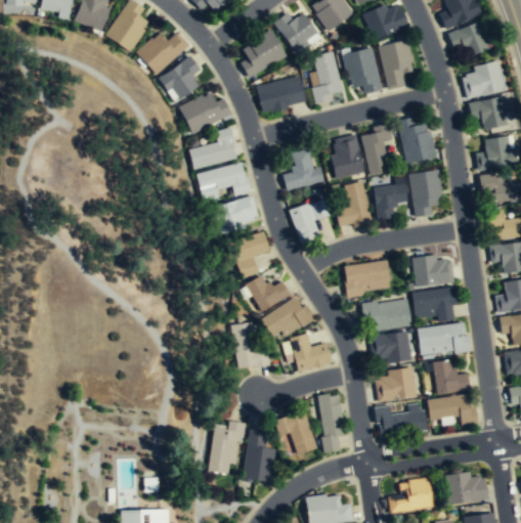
[(42,0),(41,9),(70,13),(71,0),(42,0)]
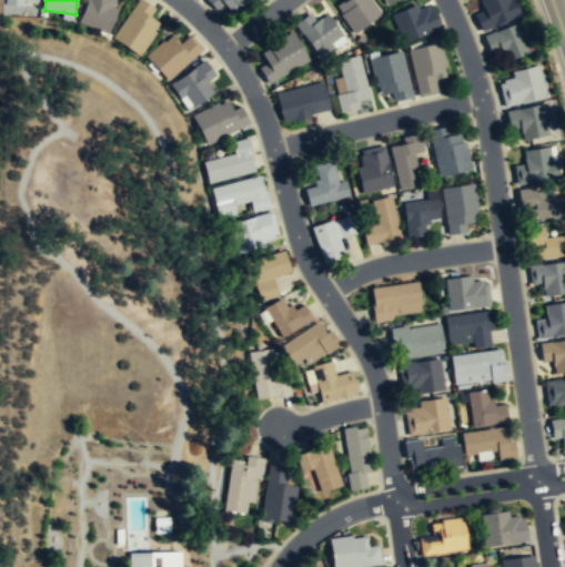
[(89,0),(81,21),(110,33),(120,9),(114,7),(117,0),(89,0)]
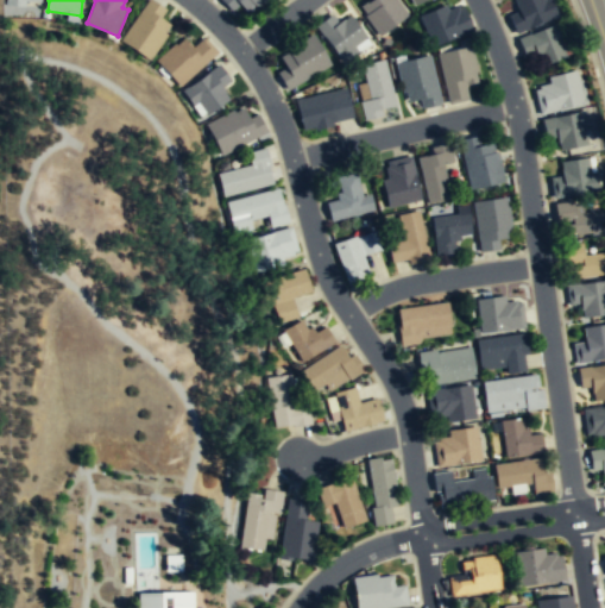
[(150,0),(124,42),(152,61),(169,36),(166,33),(172,25),(162,19),(168,10),(152,0),(150,0)]
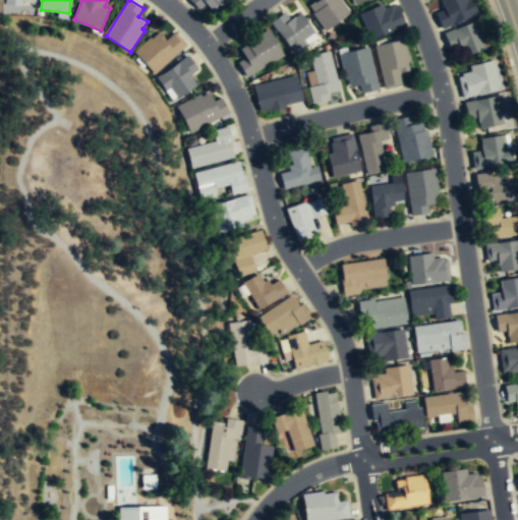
[(207,4),(214,11),(219,4),(222,7),(229,0),(190,0),(200,10),(207,4)]
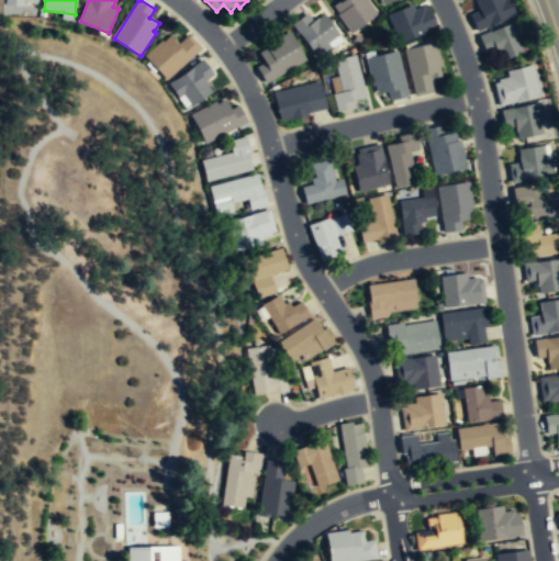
[(339,15),(353,34),(379,14),(368,0),(343,0),(335,6),(341,13),(339,15)]
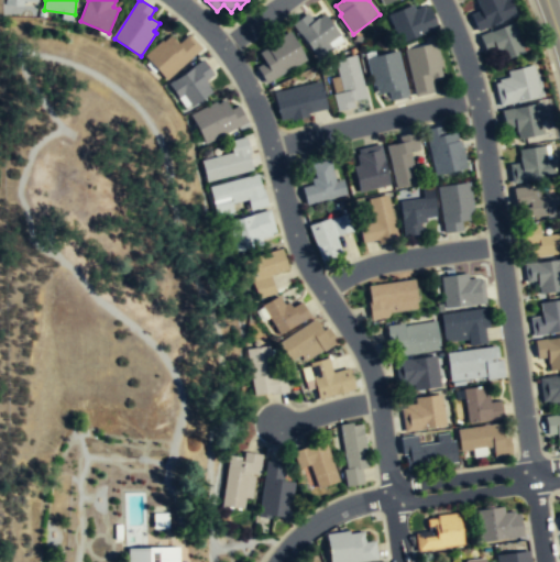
[(511,0),(518,15),(480,32),(472,14),(482,11),(478,0),(511,0)]
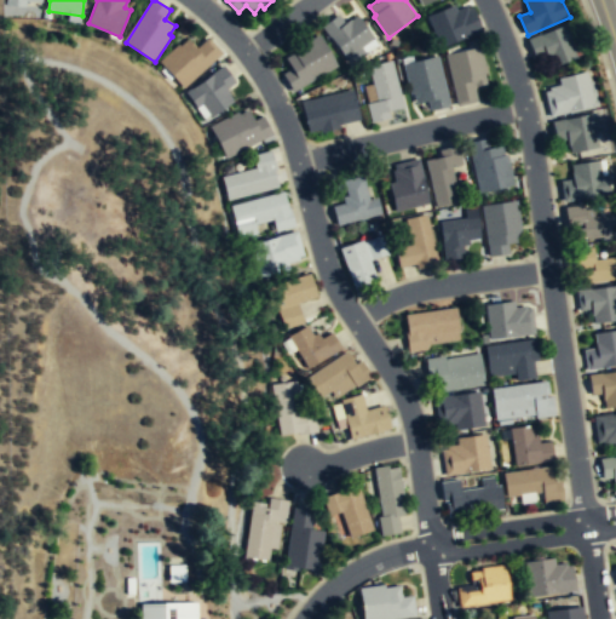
[(442,49),(484,32),(475,7),(471,9),(470,6),(459,11),(456,5),(430,17),(442,49)]
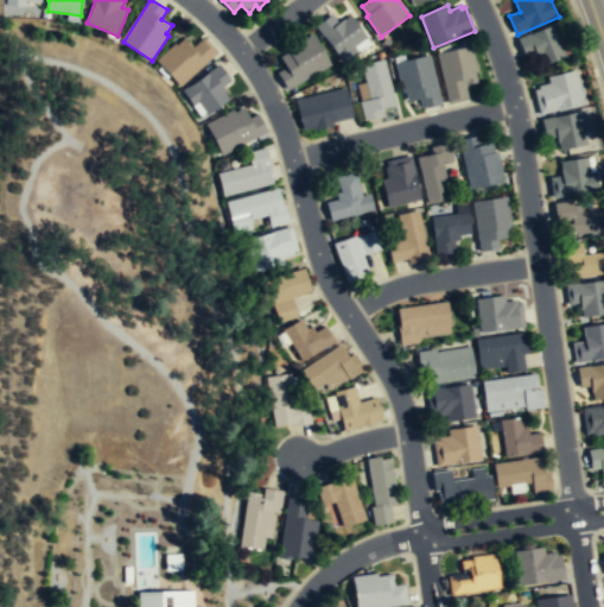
[(360,51),(357,48),(369,38),(353,16),(341,24),(334,14),(319,25),(344,63),(360,51)]
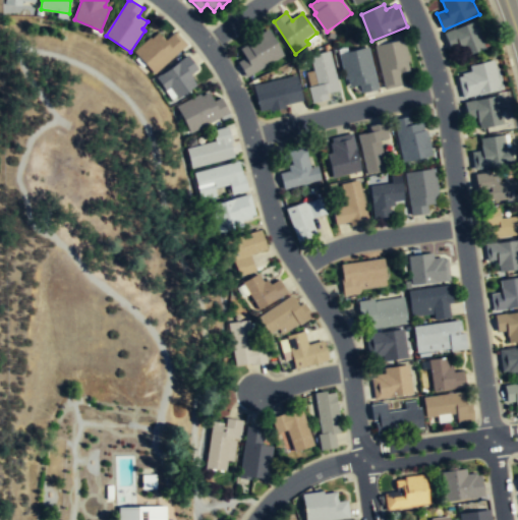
[(463,47),(467,57),(487,48),(482,37),(487,34),(480,18),(445,34),(452,51),(463,47)]
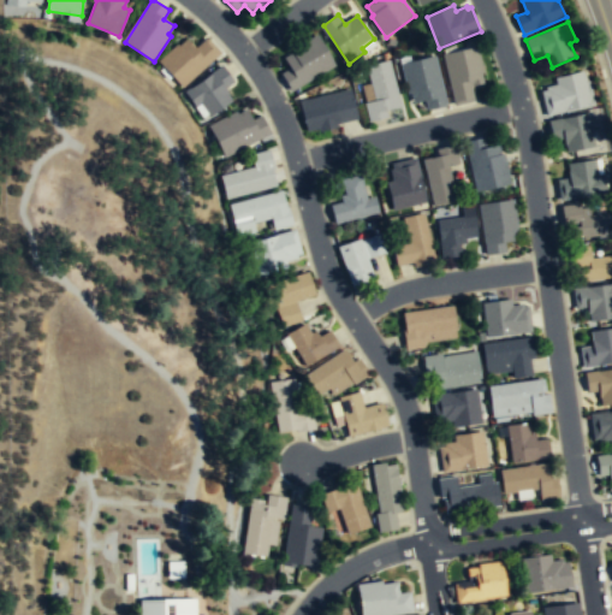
[(337,66),(320,35),(292,49),(293,53),(285,58),(291,69),(283,74),(292,92),(337,66)]
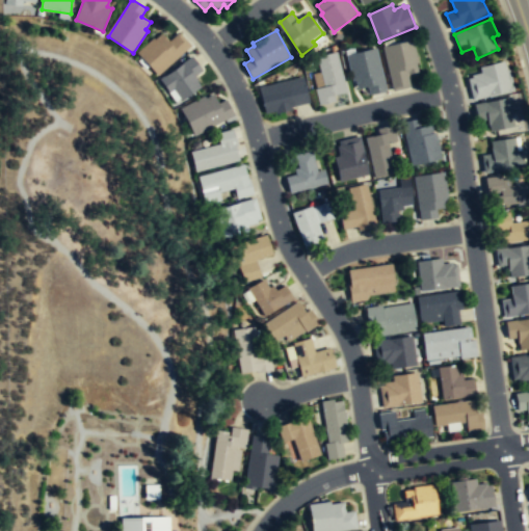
[(192,46),(180,32),(169,42),(163,33),(156,40),(155,38),(138,53),(160,77),(192,46)]
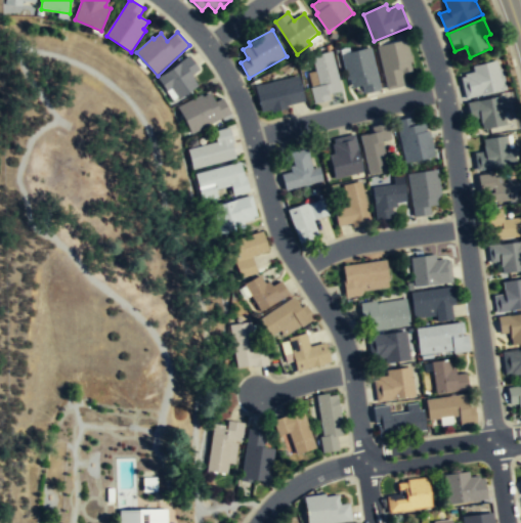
[(405,86),(402,74),(414,72),(411,62),(414,61),(408,40),(379,47),(389,90),(405,86)]
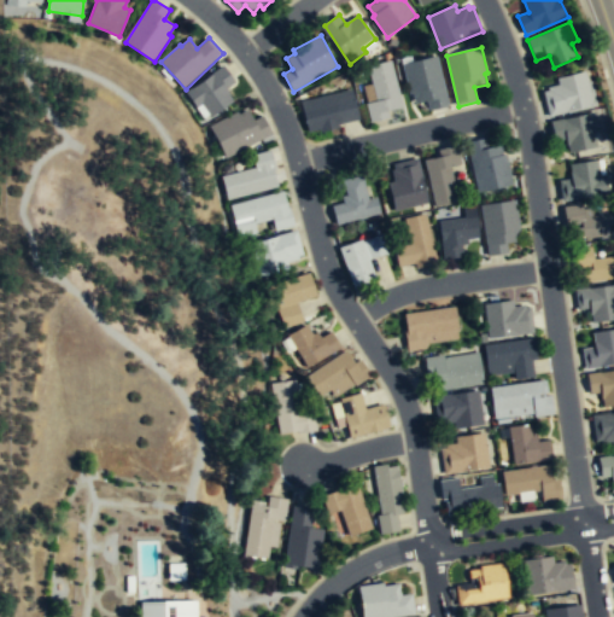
[(416,104),(428,102),(431,111),(450,108),(439,56),(409,63),(416,104)]
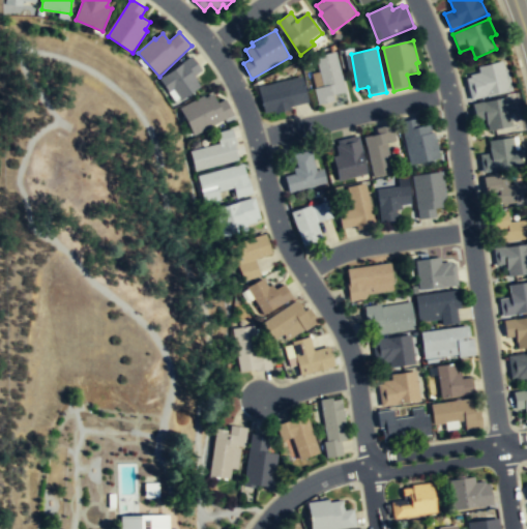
[(320,106),(335,101),(333,95),(347,90),(337,53),(318,57),(324,87),(316,89),(320,106)]
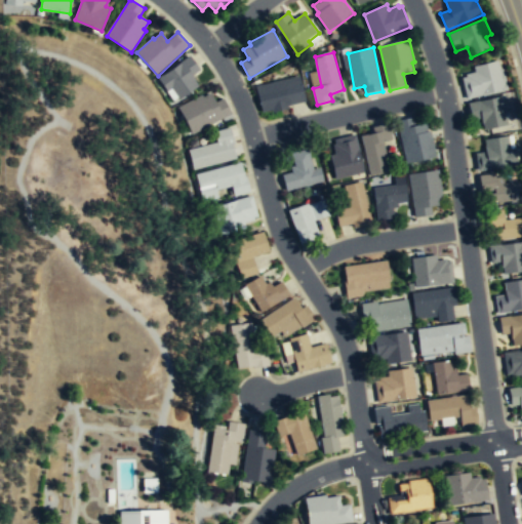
[(159,79),(167,92),(172,89),(181,101),(200,86),(193,76),(201,70),(191,55),(159,79)]
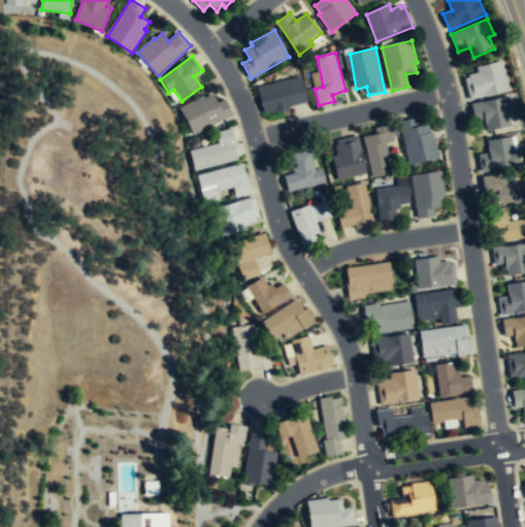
[(469,75),(470,77),(465,78),(470,100),(509,90),(501,61),(478,67),(479,72),(469,75)]
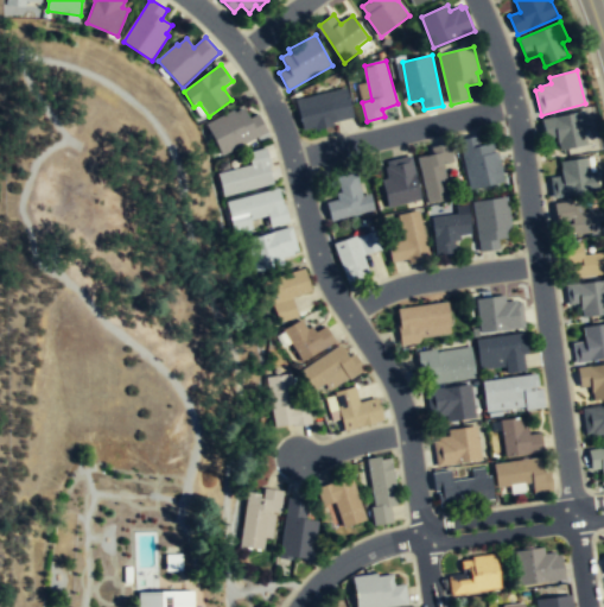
[(348,88),(297,101),(304,131),(316,127),(316,131),(335,126),(335,122),(355,118),(348,88)]
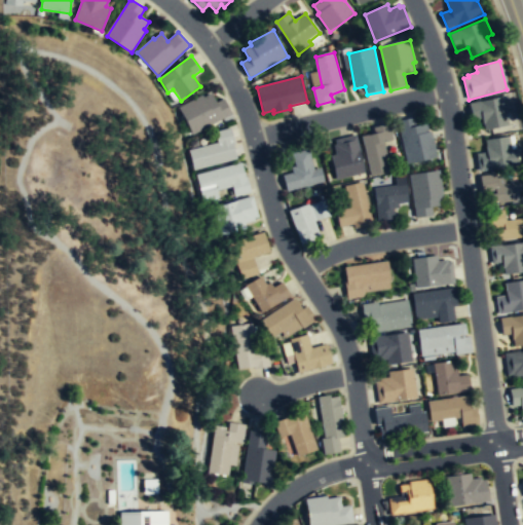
[(232,115),(224,99),(217,103),(212,94),(204,98),(203,96),(180,108),(194,135),(232,115)]
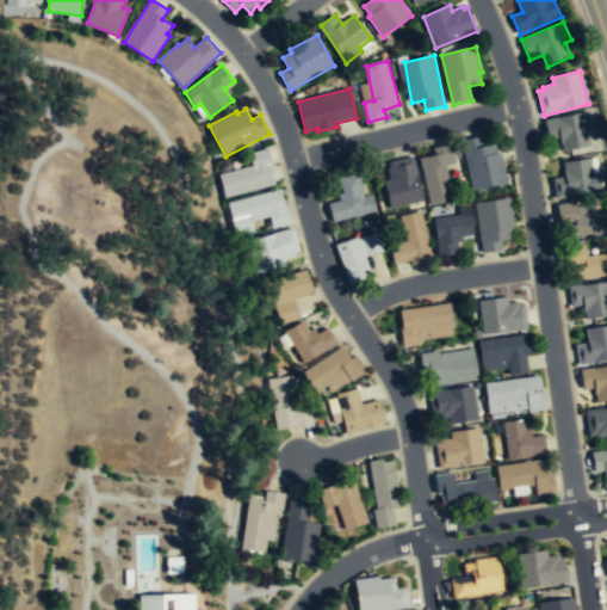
[(590,111),(546,121),(550,140),(562,137),(564,152),(593,146),(589,131),(594,130),(590,111)]
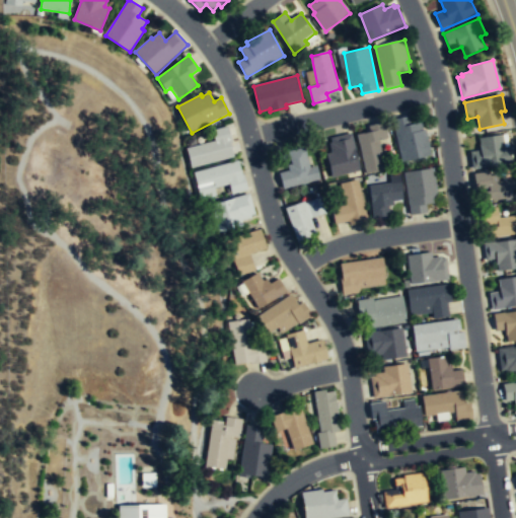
[(393,120),(402,162),(432,155),(427,130),(424,131),(422,123),(413,125),(411,116),(393,120)]
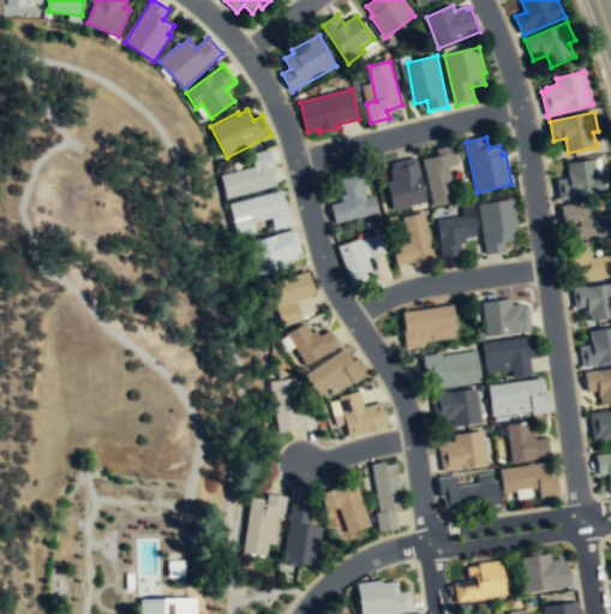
[(435,207),(457,201),(450,166),(461,164),(456,145),(437,149),(439,156),(424,160),(435,207)]
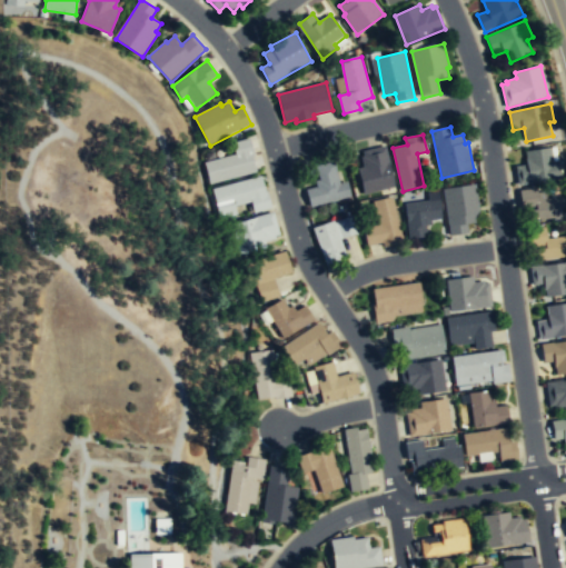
[(215,183),(260,171),(251,138),(236,142),(239,153),(208,162),(215,183)]
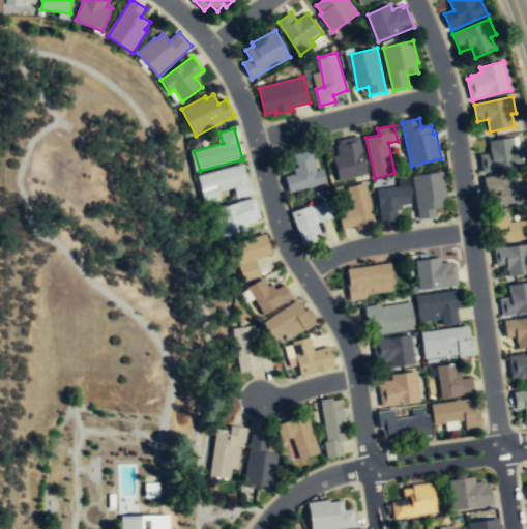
[(359,136),(339,142),(340,146),(338,146),(340,155),(334,157),(340,182),(369,174),(359,136)]
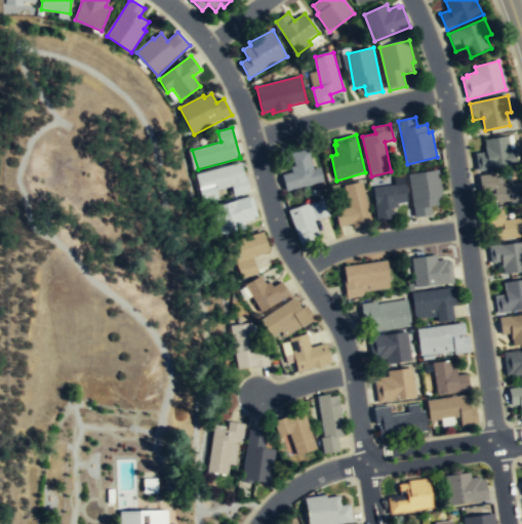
[(515,135),(486,140),(487,152),(477,154),(480,171),(519,165),(515,135)]
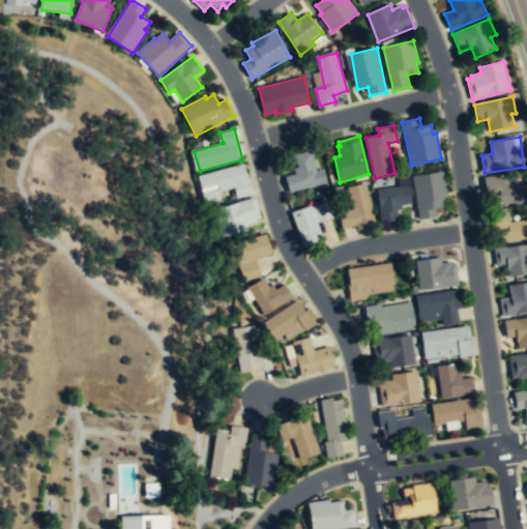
[(318,171),(312,150),(289,157),(290,166),(297,165),(298,168),(295,169),(296,174),(286,177),(290,194),(328,183),(324,170),(318,171)]
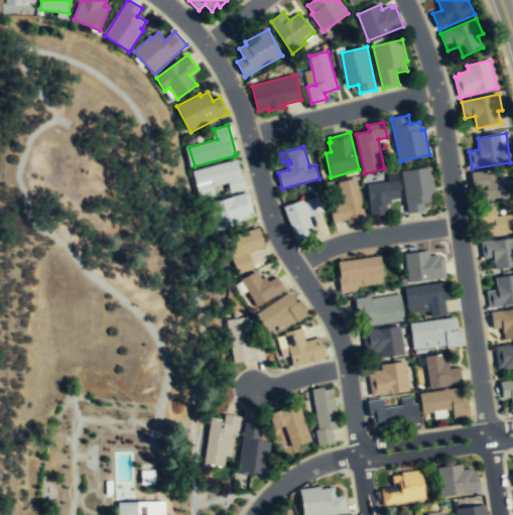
[(205,199),(220,195),(218,186),(232,182),(234,194),(250,188),(240,159),(198,171),(205,199)]
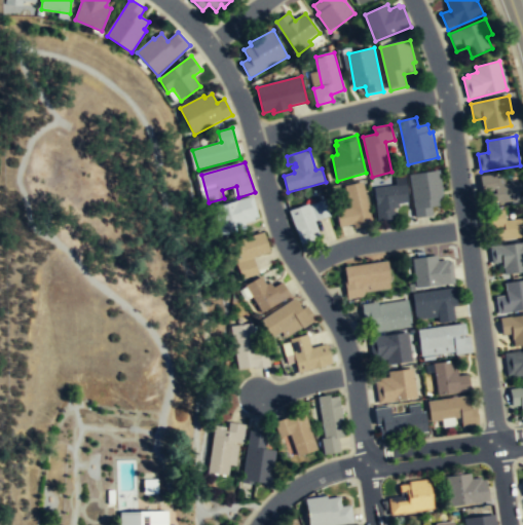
[(417,219),(435,216),(433,208),(443,205),(442,197),(445,197),(441,171),(410,176),(417,219)]
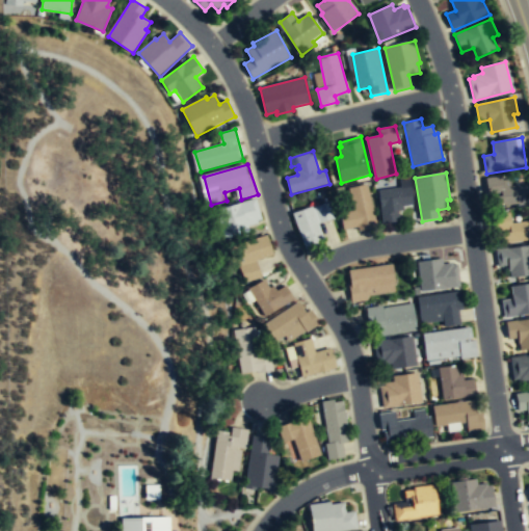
[(490,195),(503,193),(503,196),(496,197),(497,207),(527,203),(526,195),(528,194),(527,185),(512,187),(511,180),(504,181),(503,177),(486,179),(490,195)]
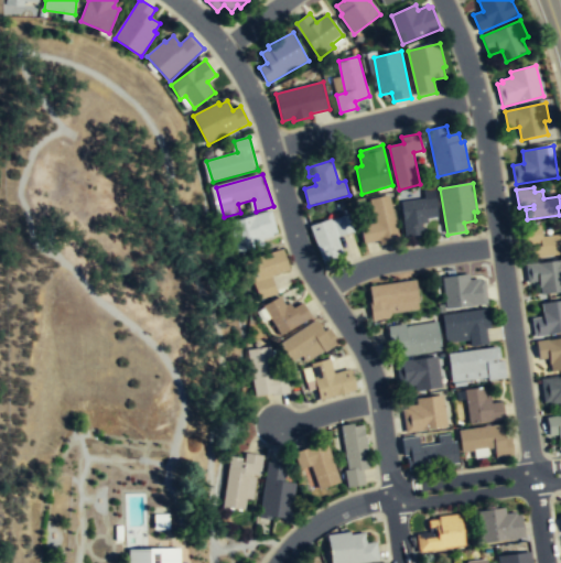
[(362,227),(363,236),(366,245),(380,241),(381,246),(401,241),(390,195),(371,199),(376,224),(362,227)]
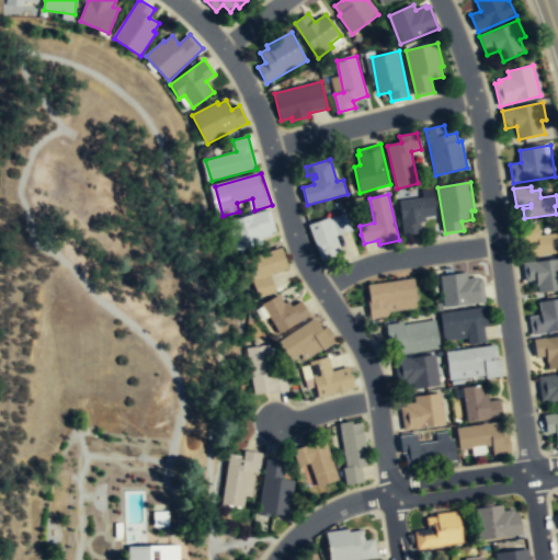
[(436,216),(434,196),(400,201),(405,237),(422,233),(421,223),(426,223),(426,217),(436,216)]
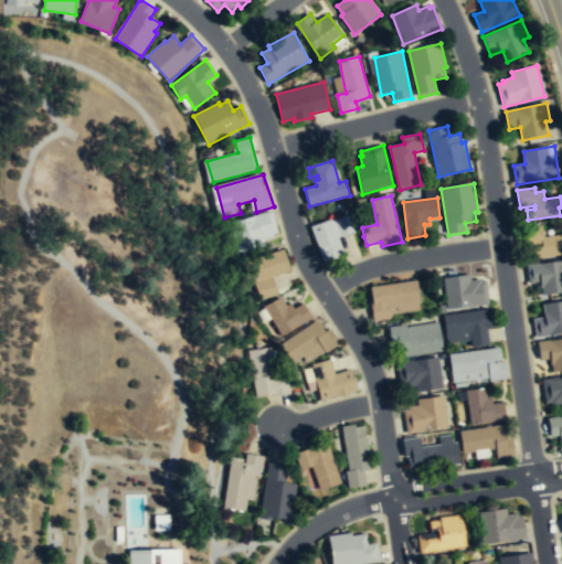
[(234,223),(241,248),(261,243),(260,240),(279,234),(273,212),(234,223)]
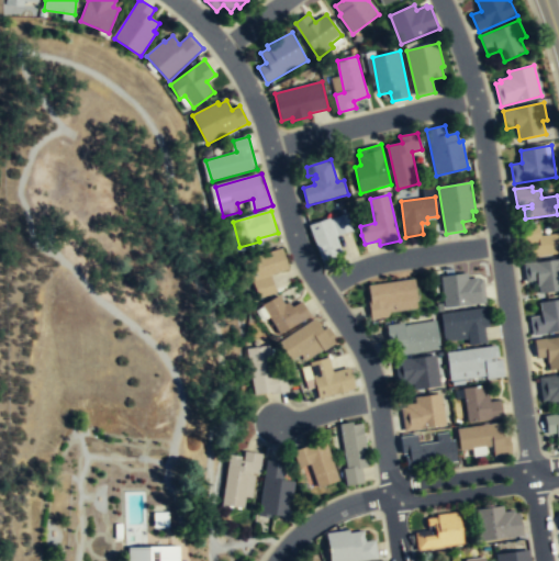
[(333,220),(338,237),(355,231),(349,213),(333,220)]
